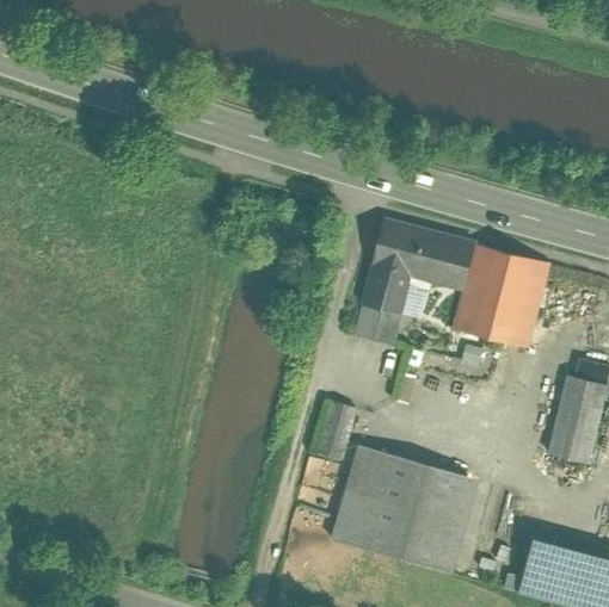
[(475,243),(385,217),(370,265),(414,278),(461,291),(475,243)]
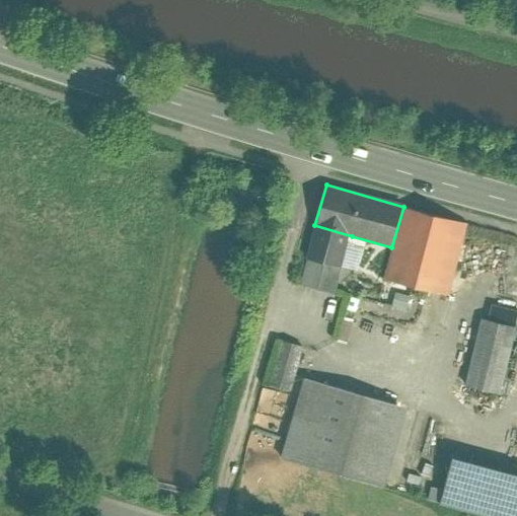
[(383,275),(447,294),(467,226),(403,207),(391,247),(383,275)]
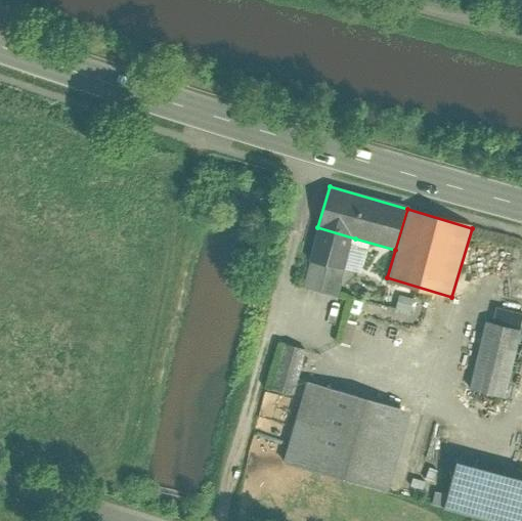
[(300,286),(339,297),(355,239),(317,227),(300,286)]
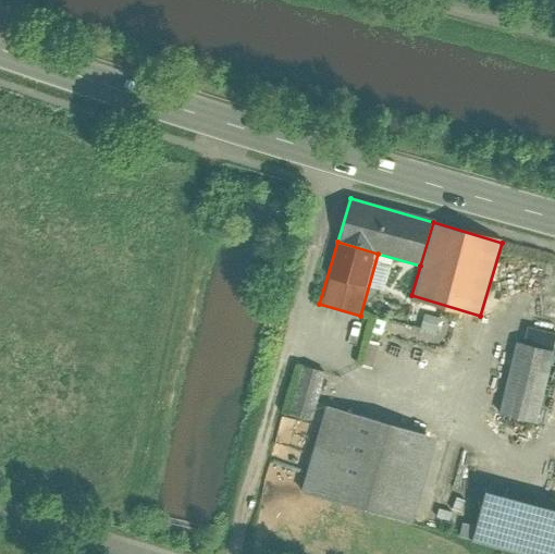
[(554,351),(514,340),(493,410),(537,423),(554,359),(554,351)]
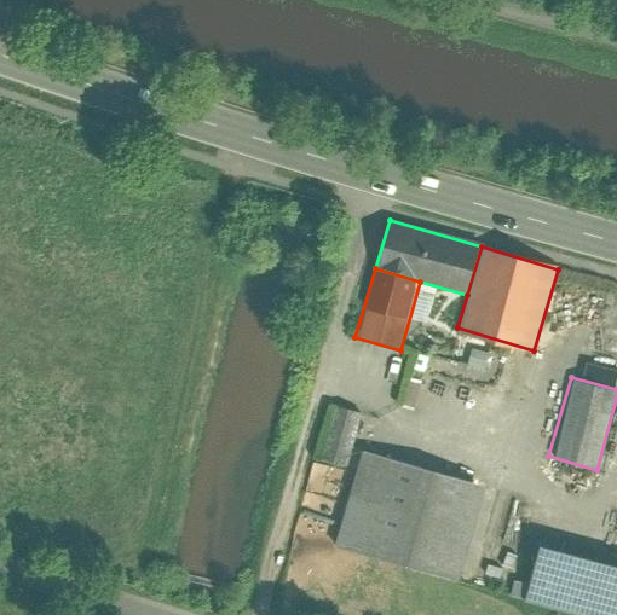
[(345,468),(356,415),(332,410),(327,435),(319,433),(313,460),(345,468)]
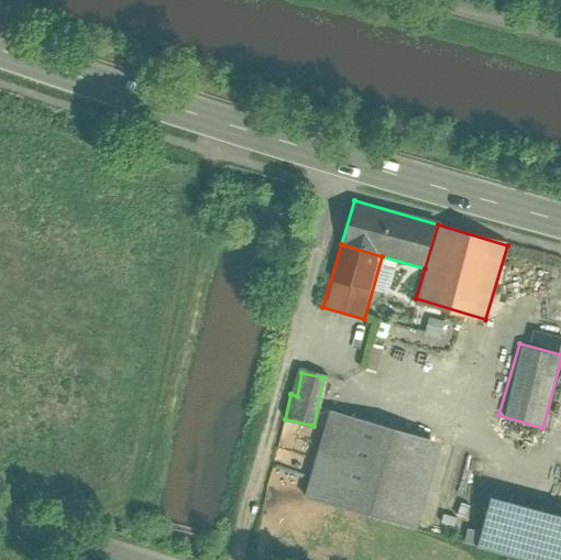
[(438,442),(329,410),(305,493),(414,525),(438,442)]
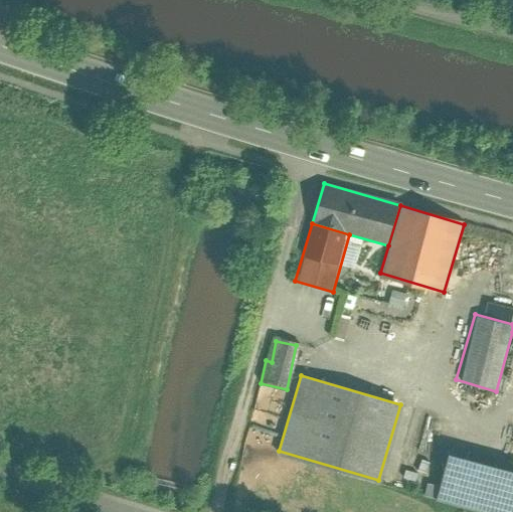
[(512,470),(448,454),(436,501),(481,511),(512,511),(512,470)]
